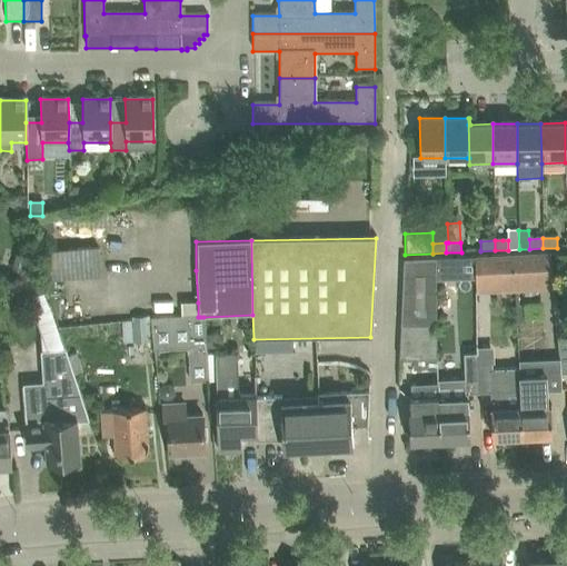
[(53,277),(106,277),(106,249),(55,248),(53,277)]
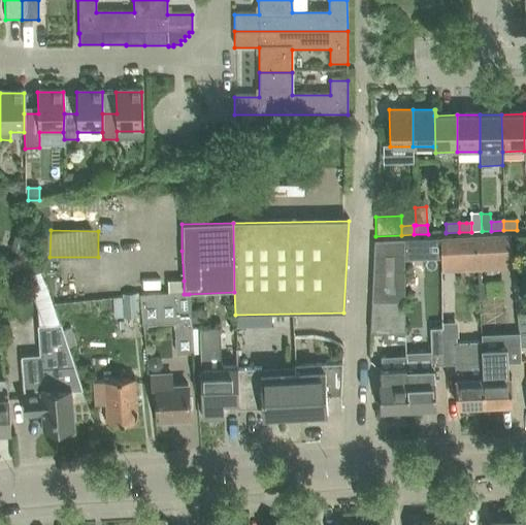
[(510,236),(475,237),(477,263),(477,272),(513,270),(512,262),(510,236)]
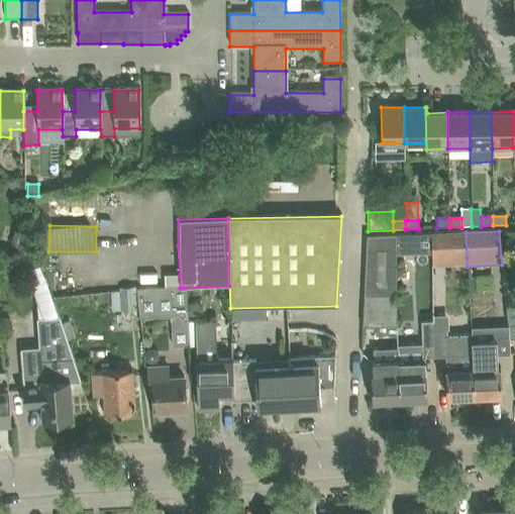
[(16,232),(12,248),(21,250),(25,234),(16,232)]
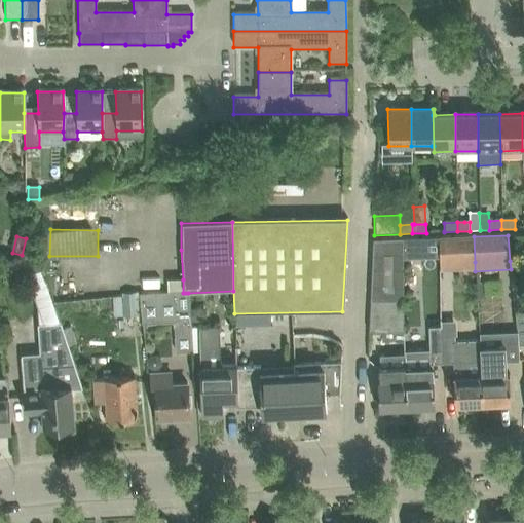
[(475,262),(474,236),(438,238),(439,259),(439,264),(475,262)]
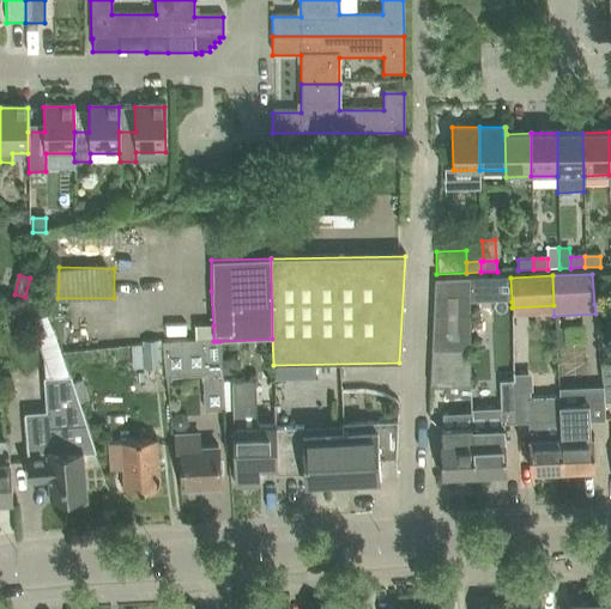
[(510,278),(470,279),(470,303),(512,302),(510,278)]
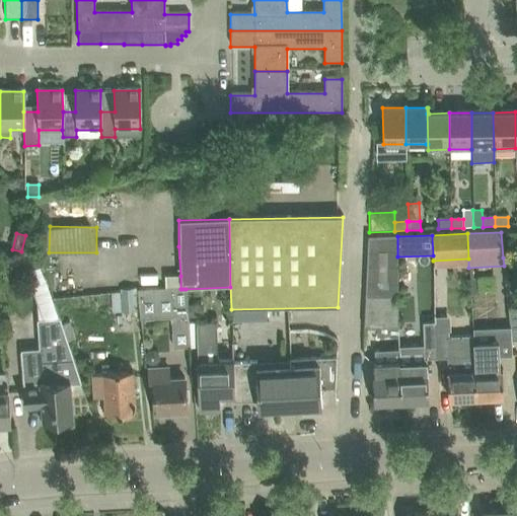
[(363,327),(363,328),(376,328),(397,329),(397,327),(397,256),(397,236),(368,238),(363,327)]
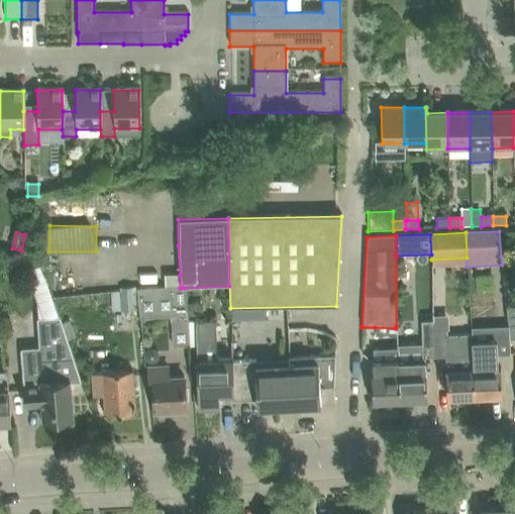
[(180,275),(163,276),(164,289),(180,288),(180,275)]
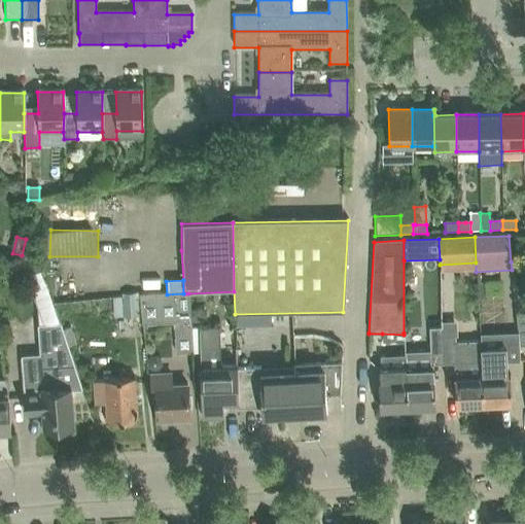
[(486,284),(478,284),(478,301),(487,300),(486,284)]
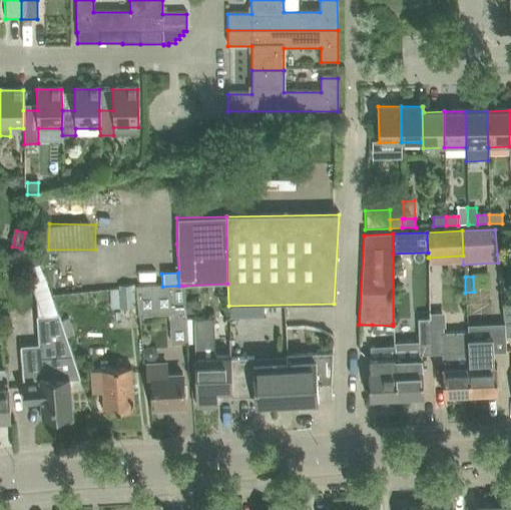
[(139,288),(134,288),(138,318),(169,317),(170,346),(187,345),(186,321),(186,317),(184,317),(183,303),(183,286),(180,286),(178,286),(162,287),(139,288)]
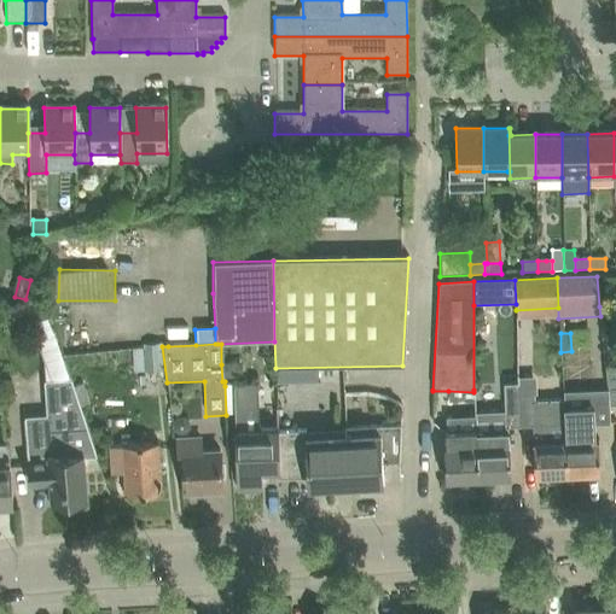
[(144,350),(131,350),(133,374),(164,373),(162,346),(161,345),(144,346),(144,350)]
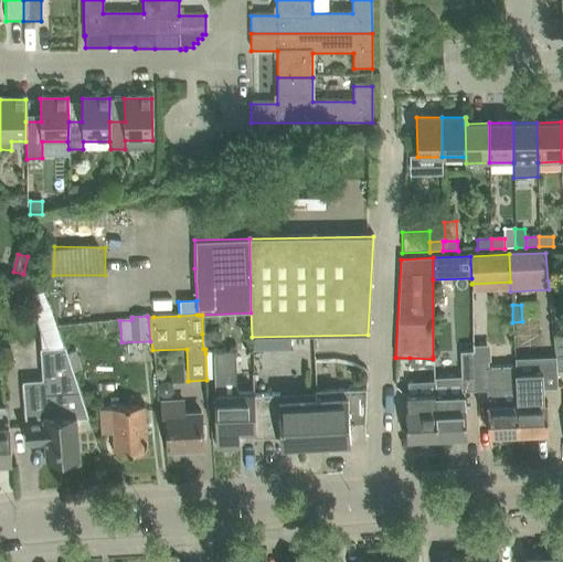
[(31,399),(24,406),(25,421),(31,421),(32,443),(45,442),(48,460),(62,459),(66,462),(72,460),(75,458),(78,458),(76,420),(88,419),(80,394),(73,373),(64,348),(59,329),(40,330),(41,349),(43,381),(44,398),(31,399)]
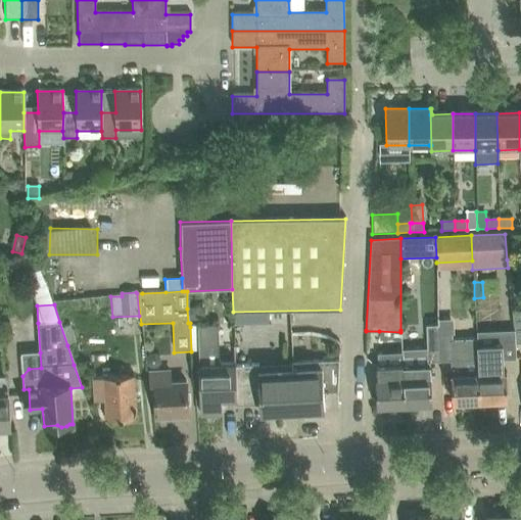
[(203,308),(187,309),(188,323),(190,323),(194,322),(204,322),(203,308)]
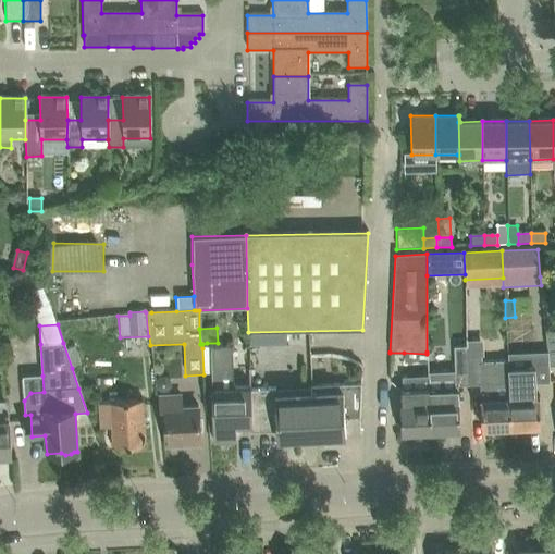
[(554,331),(545,332),(546,346),(554,346),(554,331)]
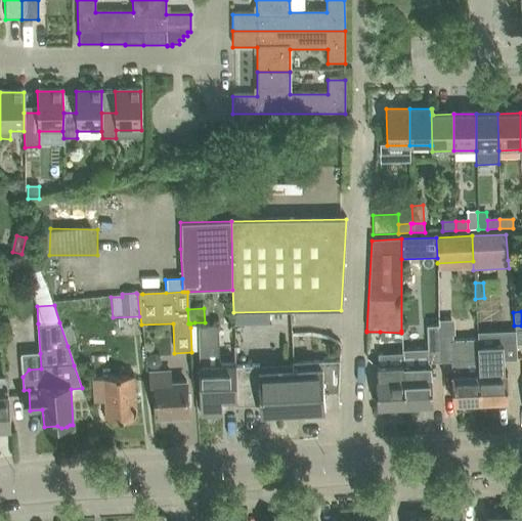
[(438,326),(439,336),(448,335),(453,335),(452,317),(438,318),(438,326)]
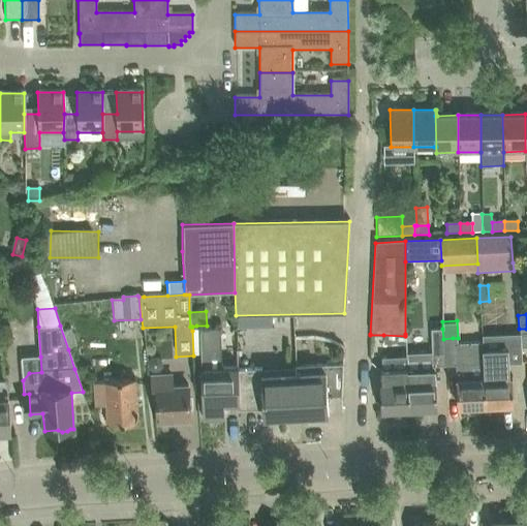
[(433,367),(444,366),(443,339),(442,329),(430,330),(431,353),(432,367),(433,367)]
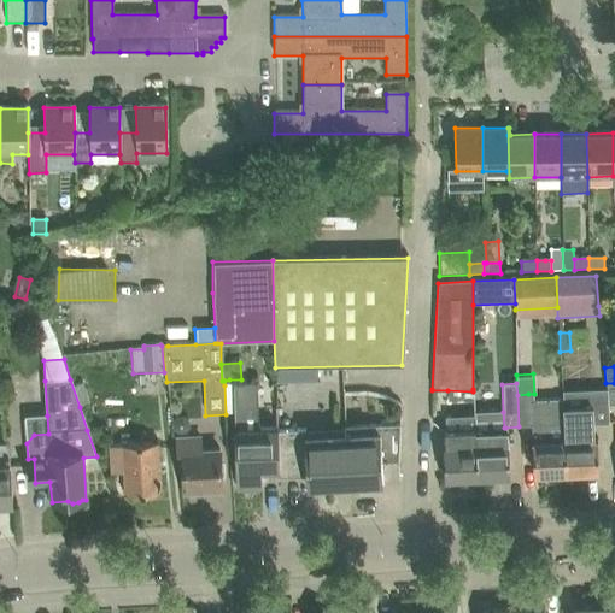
[(276,431),(276,430),(255,431),(251,384),(232,385),(233,414),(235,490),(261,489),(261,471),(277,471),(276,431)]
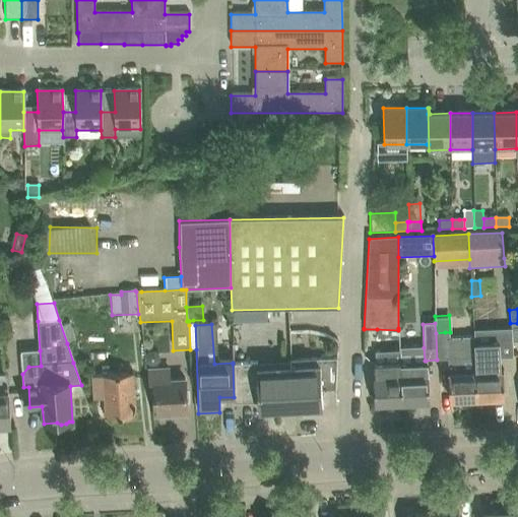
[(510,325),(498,326),(499,344),(499,356),(512,354),(512,341),(510,325)]
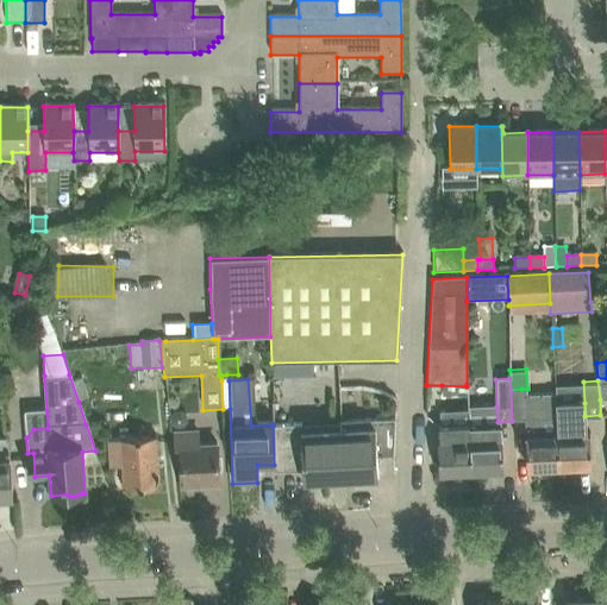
[(556,405),(584,403),(583,382),(555,383),(555,396),(556,405)]
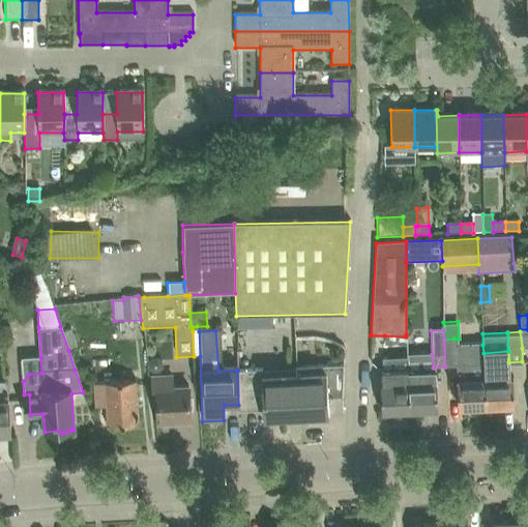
[(384,335),(384,346),(406,346),(406,337),(384,335)]
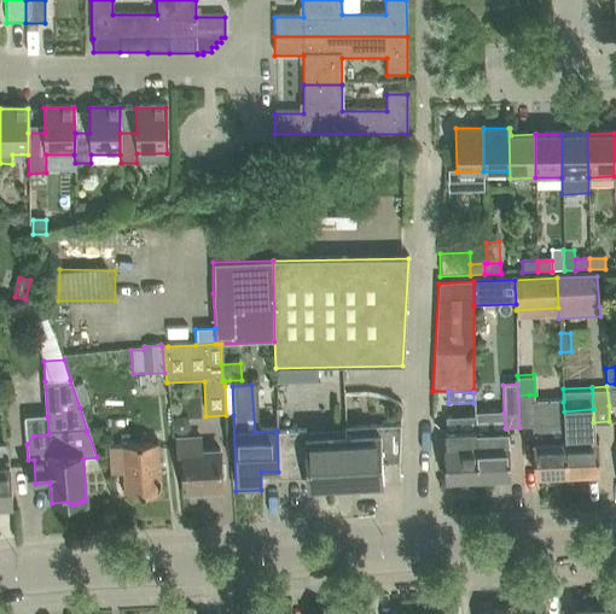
[(518,396),(519,427),(532,427),(534,477),(567,474),(565,443),(564,411),(563,402),(530,403),(529,395),(518,396)]
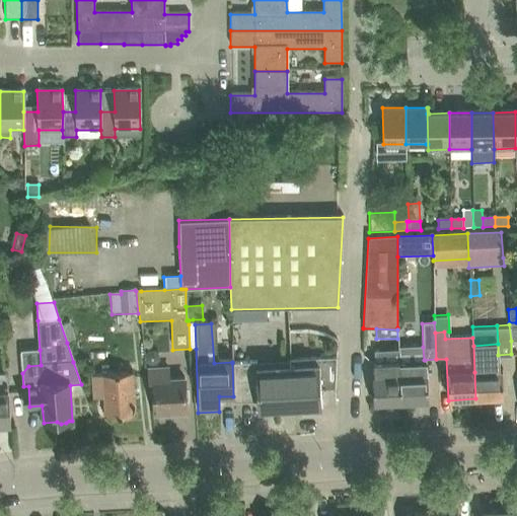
[(503,397),(502,371),(499,371),(498,355),(498,344),(473,346),(474,372),(475,398),(503,397)]
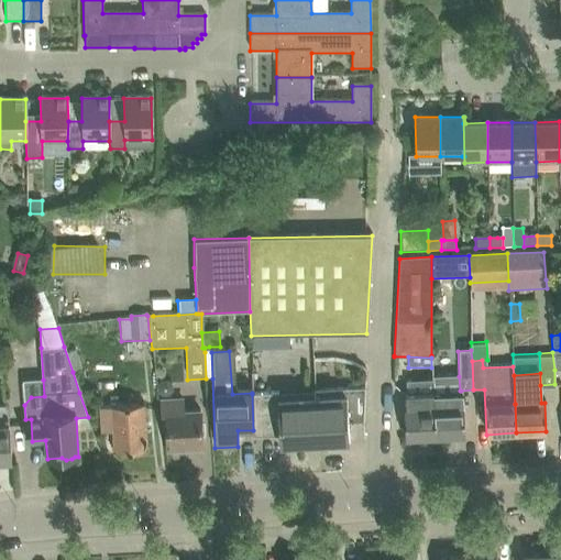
[(459,376),(432,377),(432,381),(433,399),(433,408),(435,437),(464,436),(463,414),(463,395),(461,396),(461,391),(460,391),(459,376)]
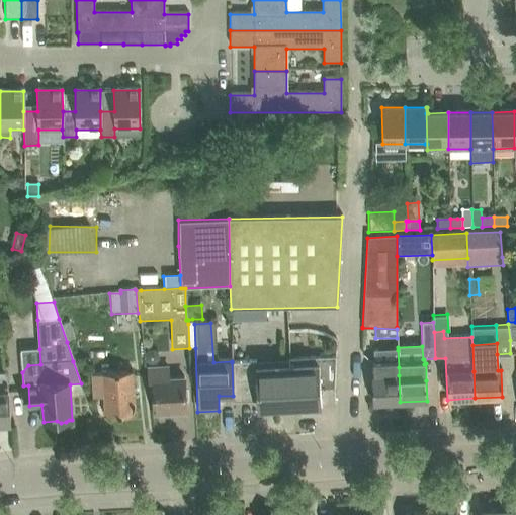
[(373,376),(371,376),(372,403),(400,402),(399,375),(399,367),(398,350),(373,351),(373,363),(372,363),(373,376)]
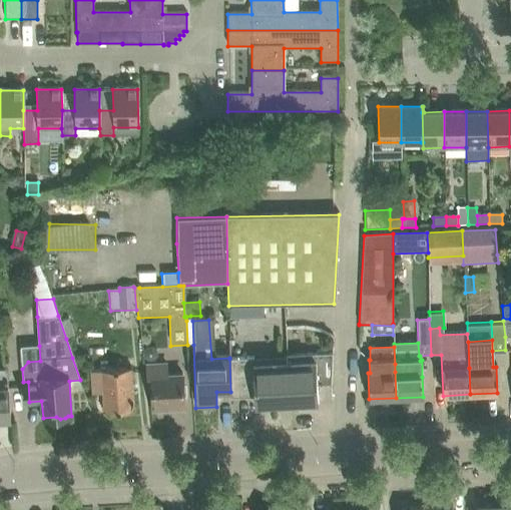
[(146,349),(142,354),(143,359),(147,363),(153,362),(156,358),(156,352),(151,349),(146,349)]
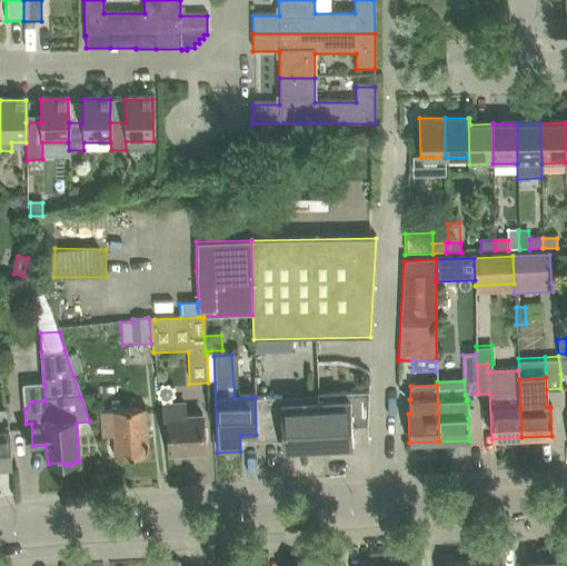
[(348,394),(317,396),(320,448),(352,446),(350,423),(366,423),(366,427),(367,427),(368,393),(348,394)]
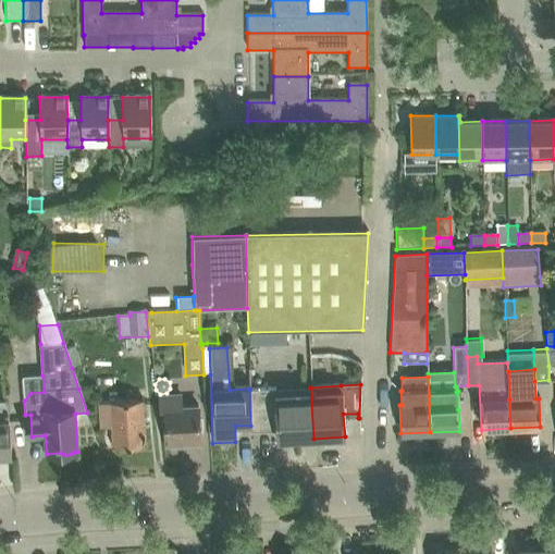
[(250,389),(249,389),(249,390),(250,426),(250,433),(251,432),(251,430),(275,429),(276,441),(313,439),(310,388),(310,396),(281,397),(281,389),(250,391),(250,389)]
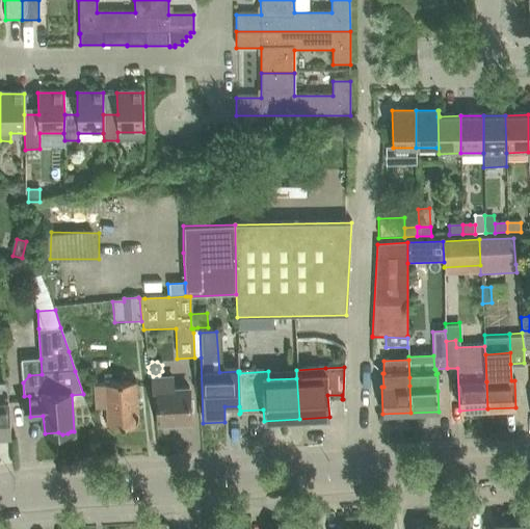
[(151,380),(151,385),(152,405),(158,405),(159,422),(171,421),(171,426),(190,425),(188,390),(171,391),(171,379),(151,380)]
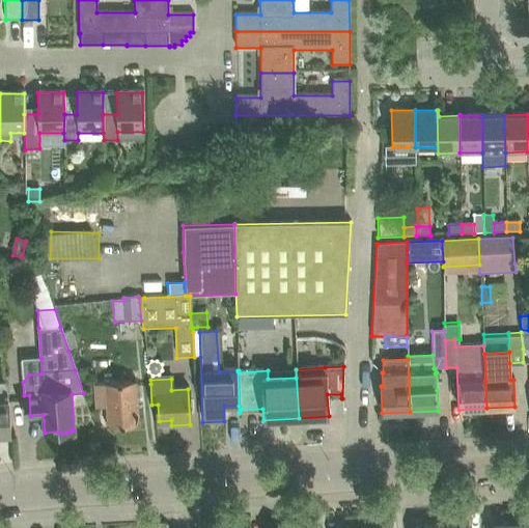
[(135,381),(93,386),(94,399),(105,398),(107,427),(117,427),(119,429),(126,428),(128,426),(138,425),(135,381)]
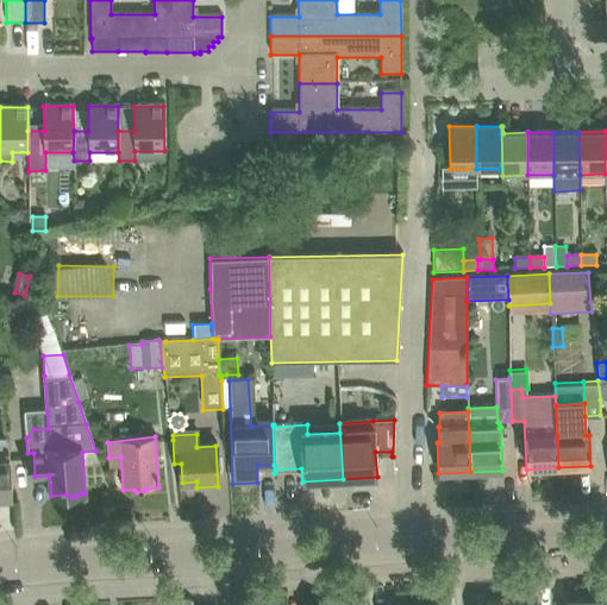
[(0,498),(10,498),(10,499),(12,498),(10,476),(7,439),(0,439),(0,498)]
